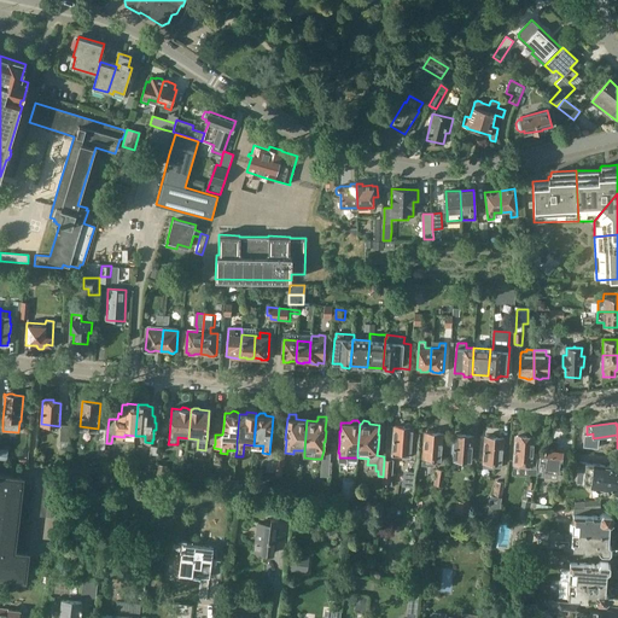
[(395,426),(392,456),(402,458),(403,453),(410,453),(412,444),(418,444),(419,438),(412,437),(413,427),(412,427),(412,426),(412,425),(410,425),(408,424),(407,424),(406,425),(406,426),(404,426),(404,427),(395,426)]
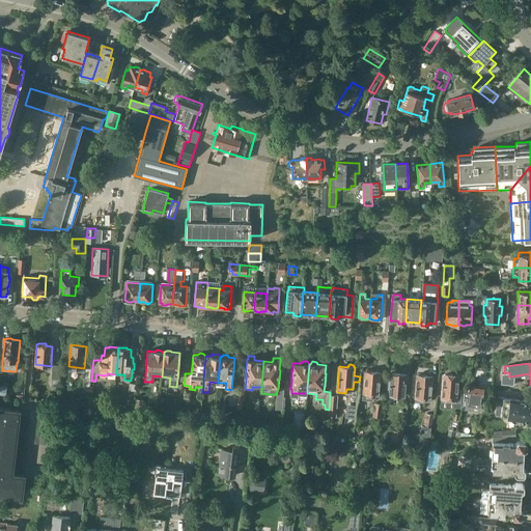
[(89,381),(91,381),(92,368),(84,368),(84,378),(85,378),(85,387),(89,387),(89,381)]
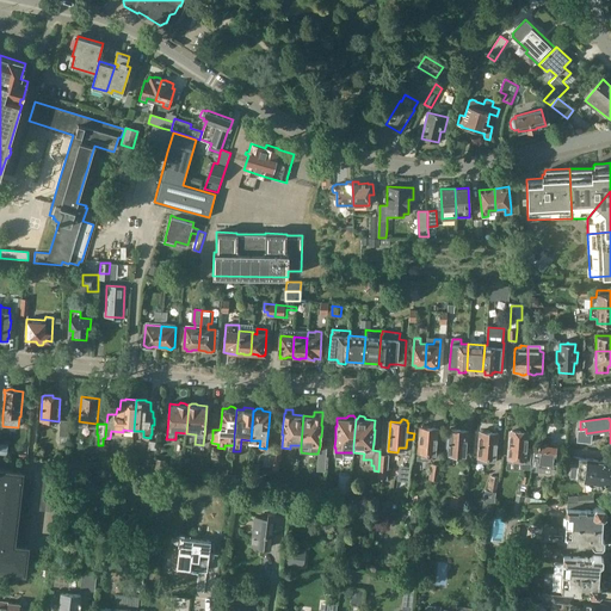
[(436,457),(438,429),(430,429),(430,426),(423,426),(423,427),(420,427),(418,452),(419,452),(418,461),(429,461),(429,456),(436,457)]
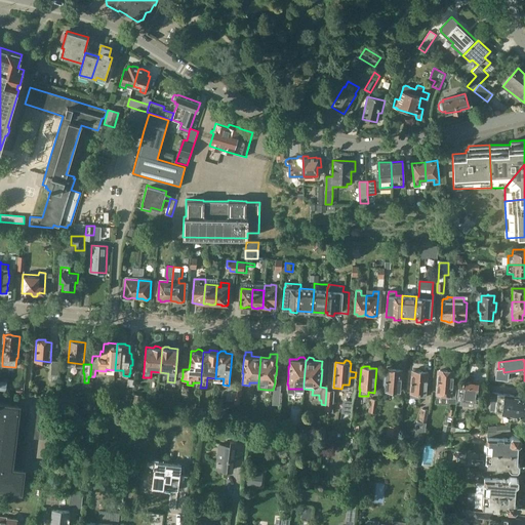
[(387,369),(385,391),(400,392),(402,370),(387,369)]
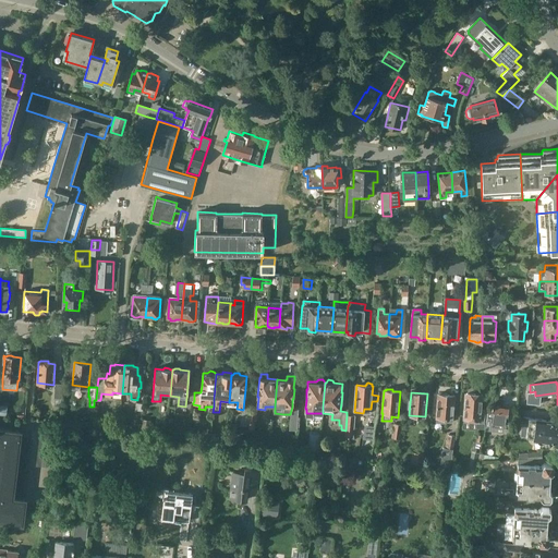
[(438,395),(436,417),(436,423),(445,423),(445,422),(452,423),(455,396),(447,395),(448,393),(440,392),(439,395),(438,395)]
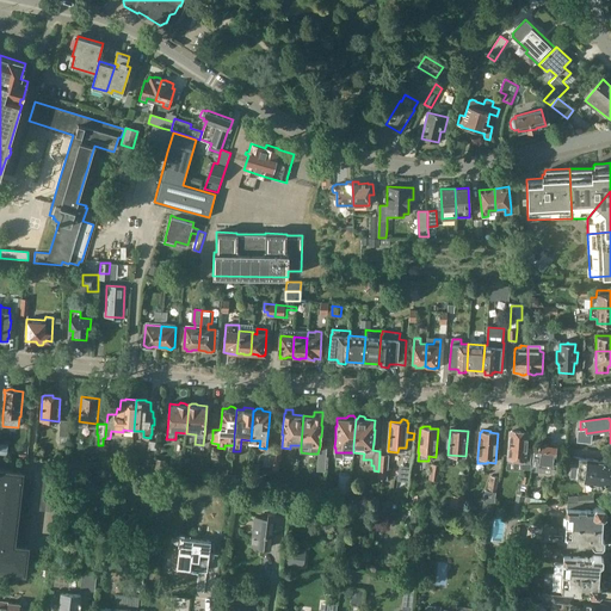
[(530,461),(532,461),(535,450),(531,450),(531,448),(526,446),(528,433),(512,431),(510,433),(507,460),(530,462),(530,461)]
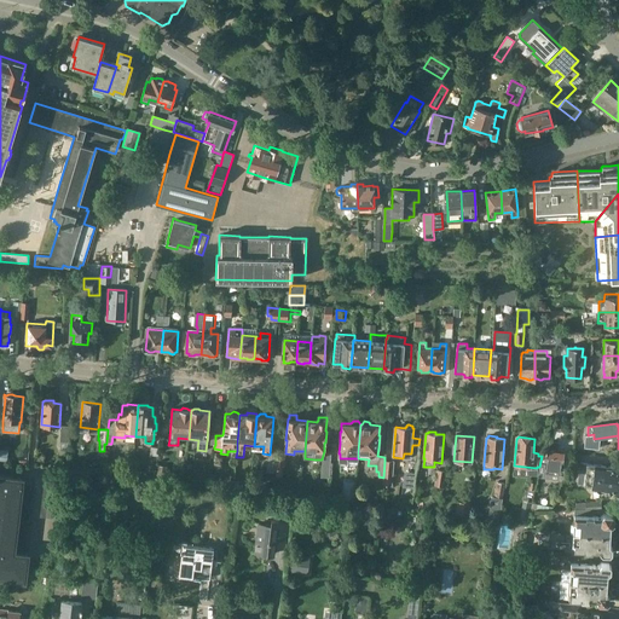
[(545,457),(542,456),(539,467),(538,476),(559,479),(561,461),(563,460),(565,455),(562,453),(563,452),(559,451),(560,444),(548,441),(547,450),(545,457)]
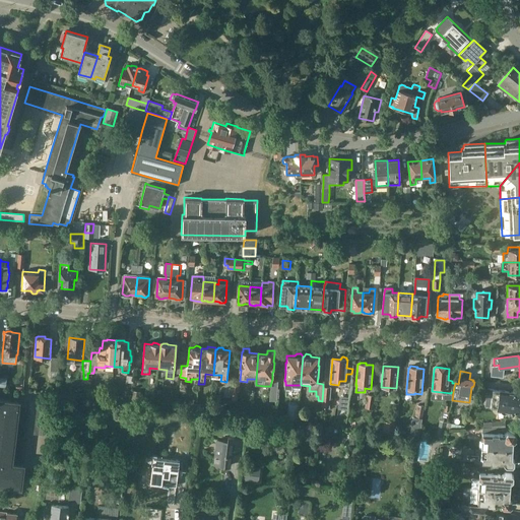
[(127,376),(124,395),(131,396),(134,377),(127,376)]
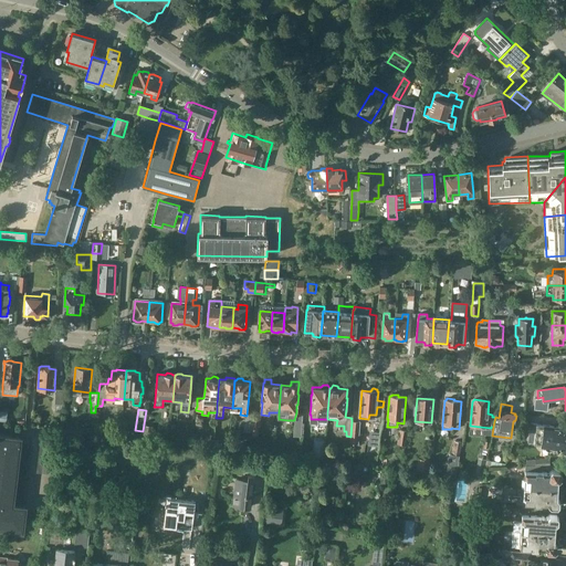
[(10,423),(25,426),(25,421),(19,421),(19,417),(11,416),(10,423)]
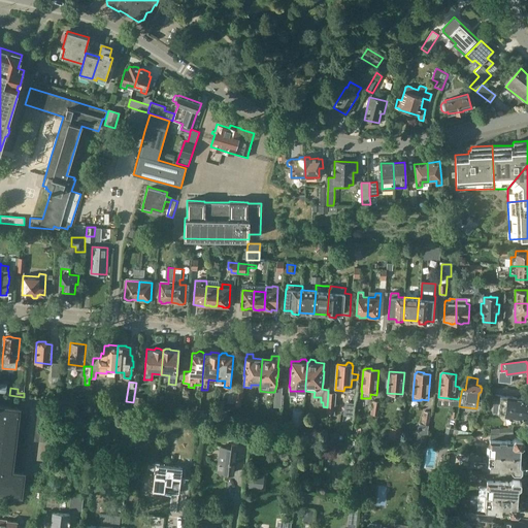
[(328,393),(327,407),(326,414),(334,415),(336,394),(328,393)]
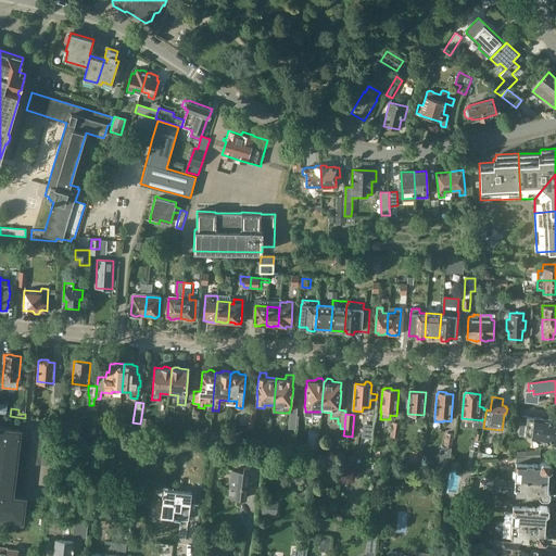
[(527,422),(526,425),(520,424),(518,433),(531,436),(531,437),(534,437),(533,442),(535,445),(545,446),(547,444),(547,438),(551,439),(554,443),(555,441),(555,434),(555,433),(555,419),(517,414),(516,421),(527,422)]
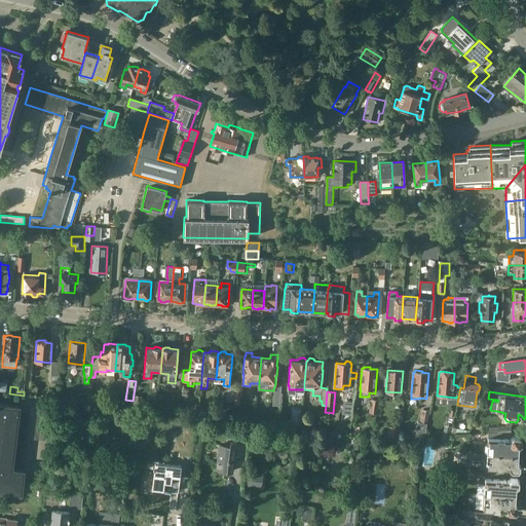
[(133,408),(141,409),(143,397),(135,396),(133,408)]
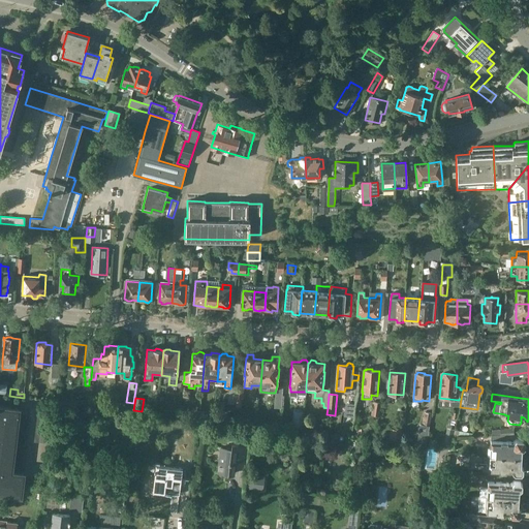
[(379,416),(381,403),(373,402),(372,415),(379,416)]
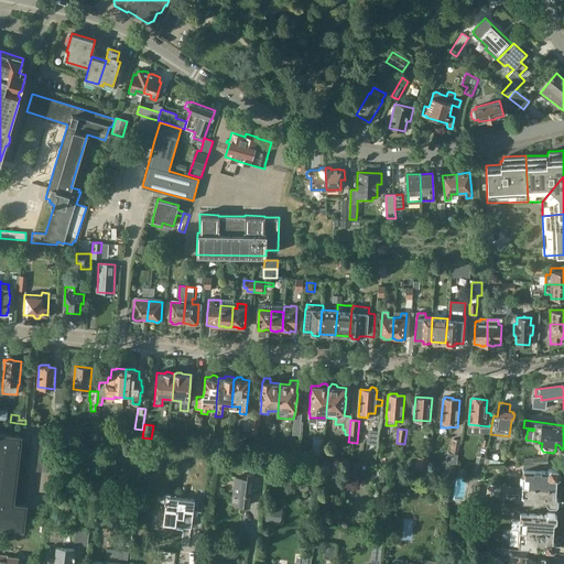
[(379,434),(369,432),(368,443),(377,444),(379,434)]
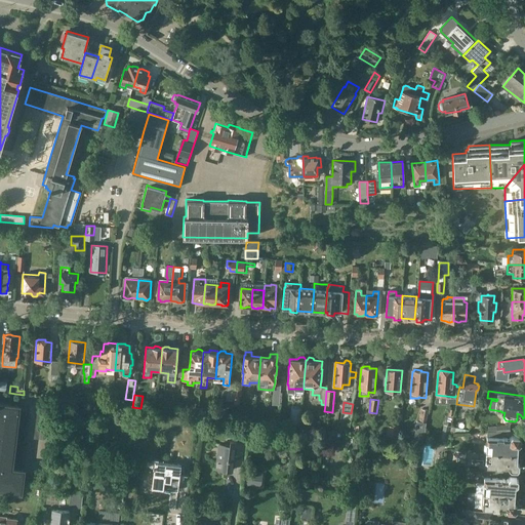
[(0,489),(22,492),(24,470),(21,469),(27,415),(18,414),(19,405),(0,403),(0,489)]
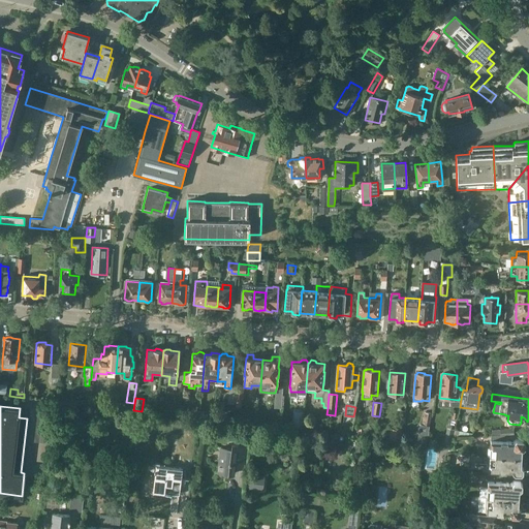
[(426,447),(432,413),(425,412),(424,418),(423,425),(421,425),(417,446),(426,447)]
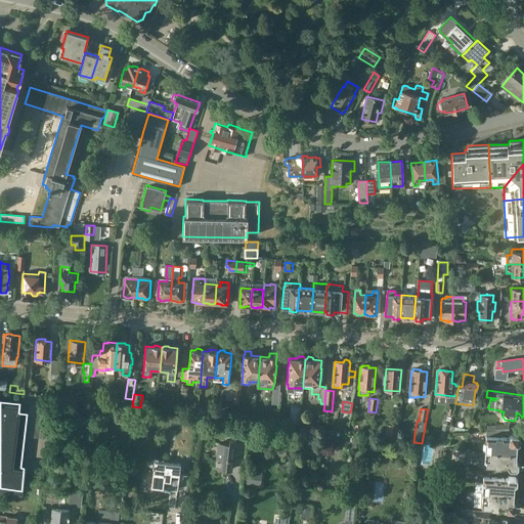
[(396,439),(397,424),(386,423),(384,437),(396,439)]
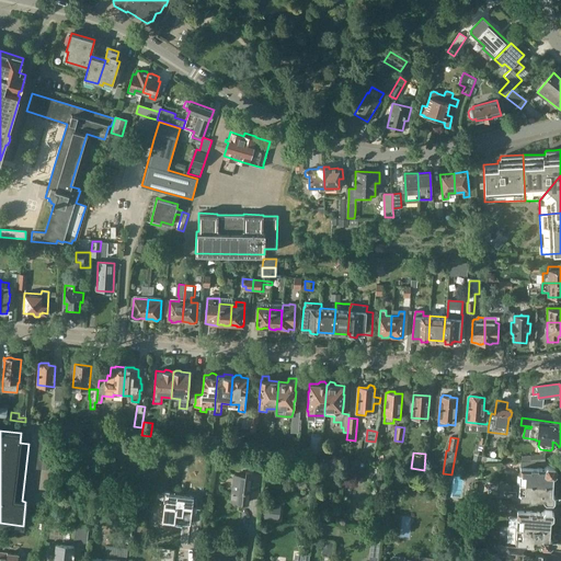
[(473,460),(471,472),(478,473),(480,461),(473,460)]
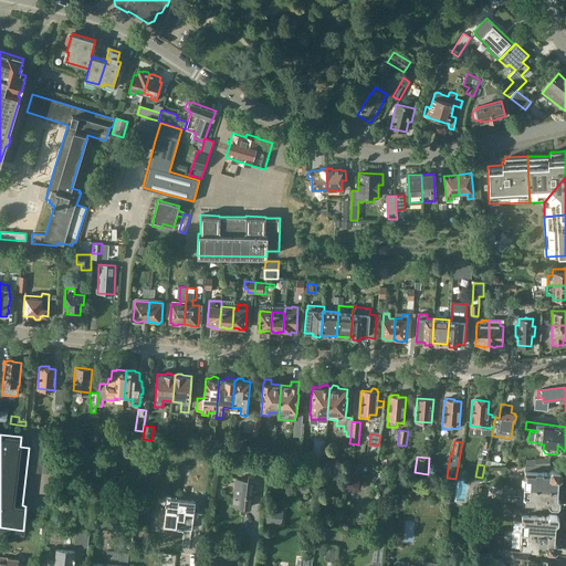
[(525,467),(524,488),(540,489),(557,490),(558,479),(561,477),(562,472),(559,470),(552,470),(549,472),(543,472),(543,465),(535,465),(525,467)]
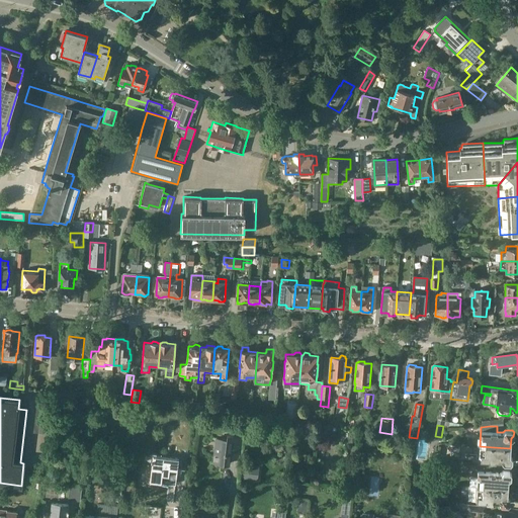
[(217,438),(213,462),(229,464),(230,451),(240,452),(242,437),(227,435),(227,439),(217,438)]
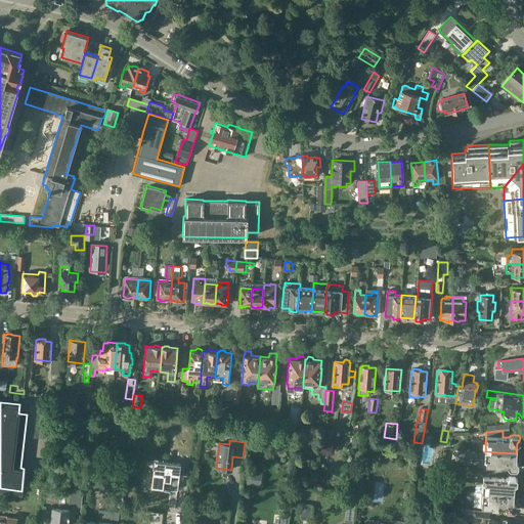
[(516,461),(516,453),(499,452),(485,451),(484,465),(508,466),(508,467),(510,469),(516,469),(518,466),(518,463),(517,461),(516,461)]
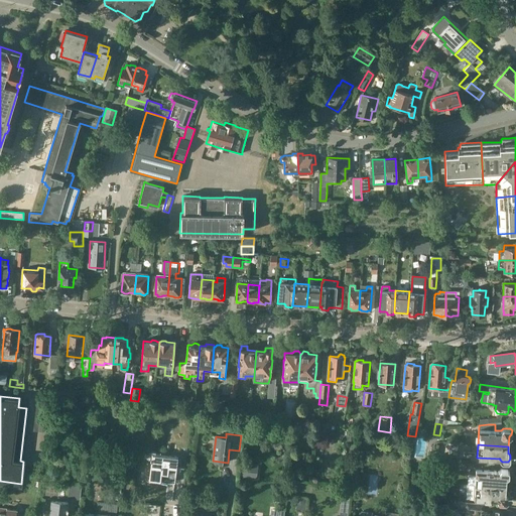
[(151,461),(149,480),(175,483),(178,457),(152,454),(152,458),(151,458),(150,461),(151,461)]
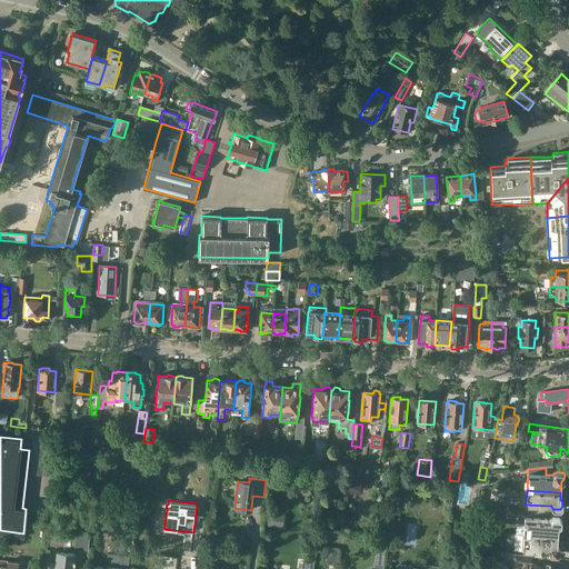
[(267,513),(266,526),(281,528),(283,516),(267,513)]
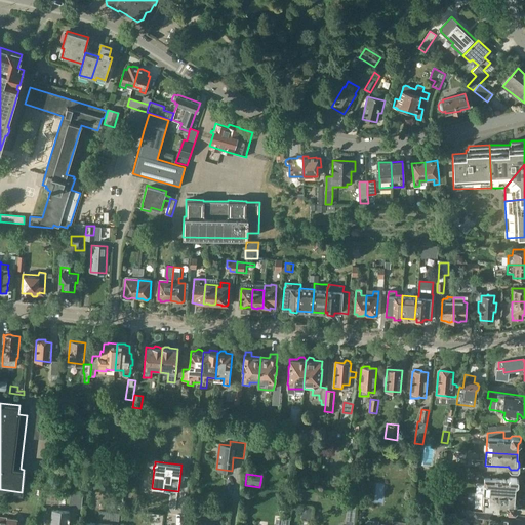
[(484,483),(484,493),(505,494),(515,495),(515,486),(516,486),(516,485),(518,484),(518,480),(516,477),(510,477),(508,479),(484,478),(484,483)]
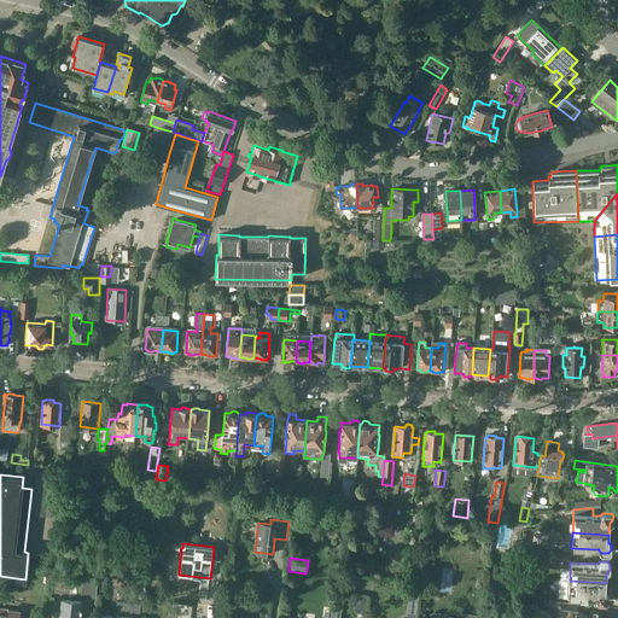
[(427,564),(426,573),(436,575),(437,565),(427,564)]
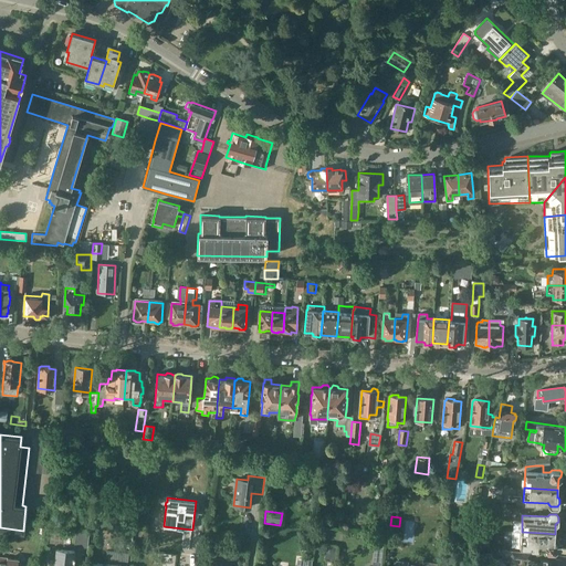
[(483,527),(484,517),(477,517),(475,526),(483,527)]
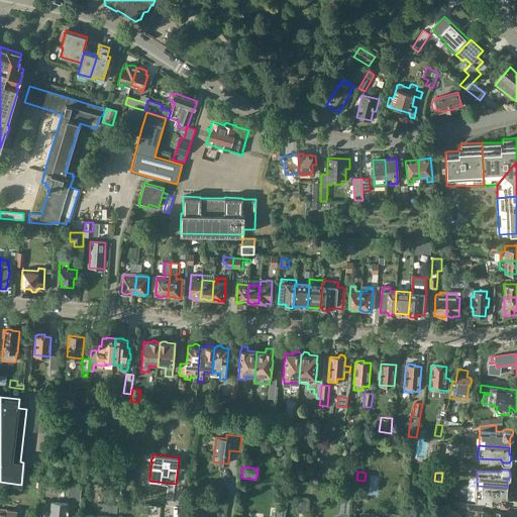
[(69,486),(68,499),(80,500),(81,487),(69,486)]
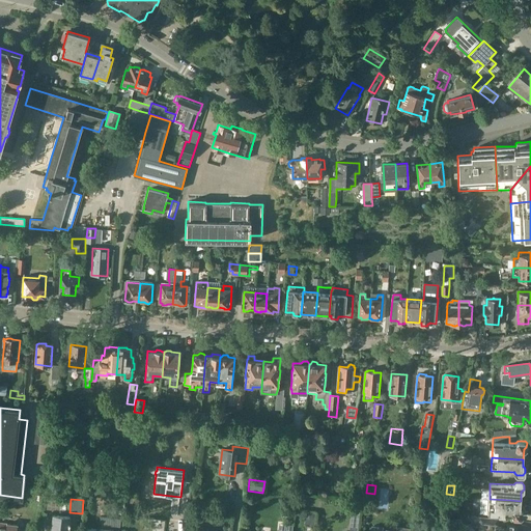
[(483,512),(488,512),(512,514),(513,516),(521,516),(523,514),(523,510),(521,509),(521,508),(520,508),(521,501),(510,500),(490,499),(483,499),(483,512)]
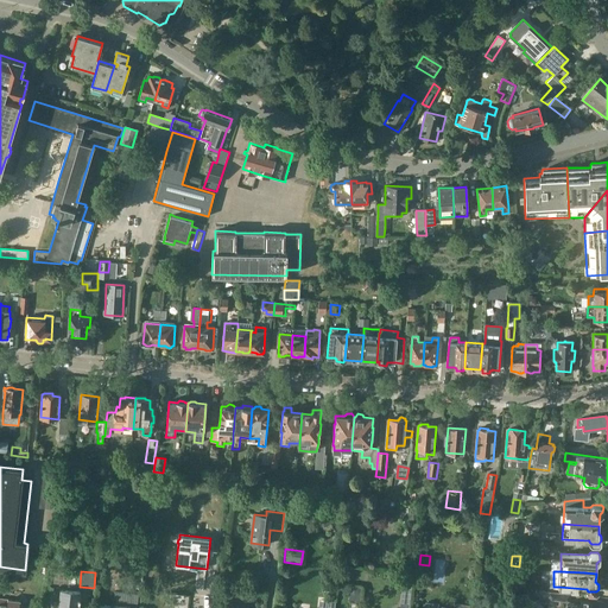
[(61,590),(58,607),(77,607),(78,602),(80,602),(80,600),(80,593),(61,590)]
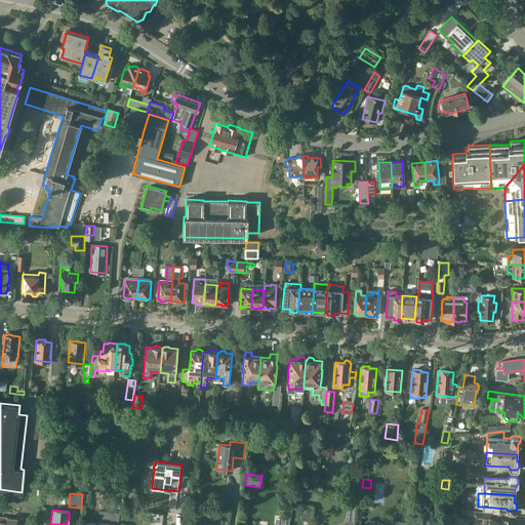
[(476,518),(485,519),(483,524),(511,524),(512,520),(501,519),(501,522),(492,521),(492,513),(467,510),(466,519),(476,521),(476,518)]
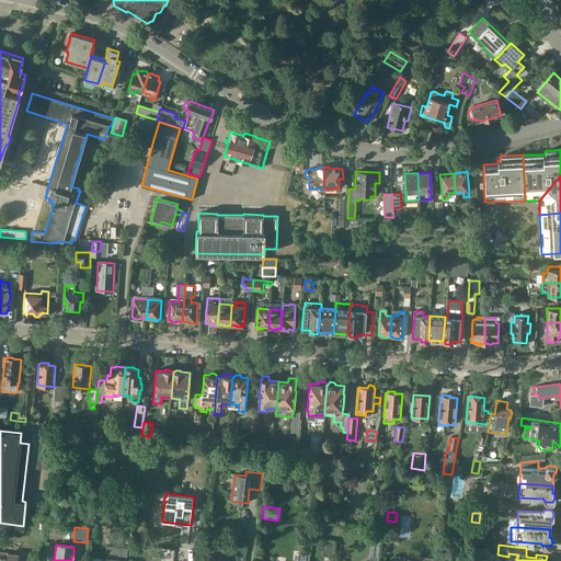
[(126,560),(128,549),(105,546),(104,556),(106,556),(106,558),(102,557),(101,559),(91,558),(90,560),(126,560)]
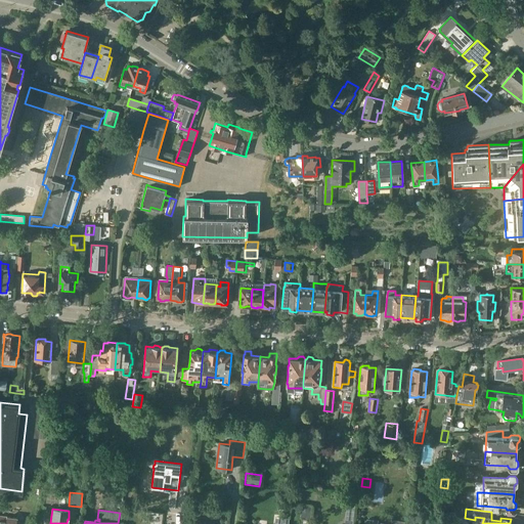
[(24,523),(24,522),(16,522),(17,518),(7,517),(7,513),(3,513),(3,512),(0,512),(0,514),(0,523),(24,523)]
